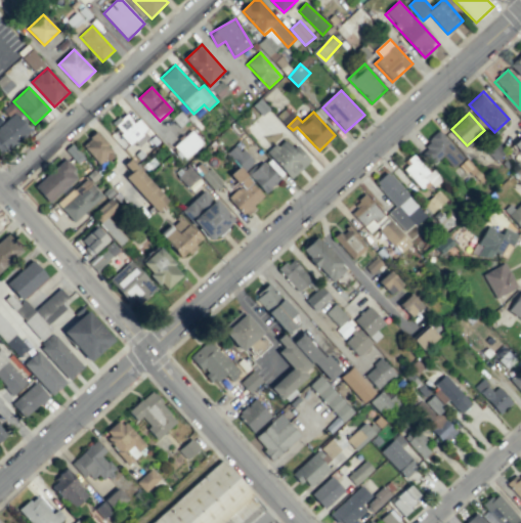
[(0,127),(0,153),(3,157),(32,131),(15,114),(0,127)]
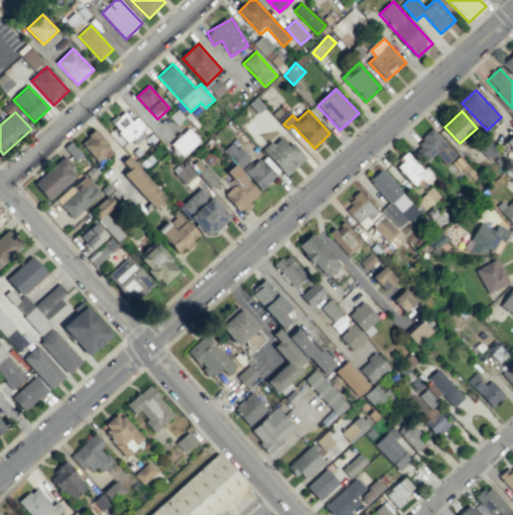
[(112,123),(130,143),(147,128),(138,118),(133,122),(124,112),(112,123)]
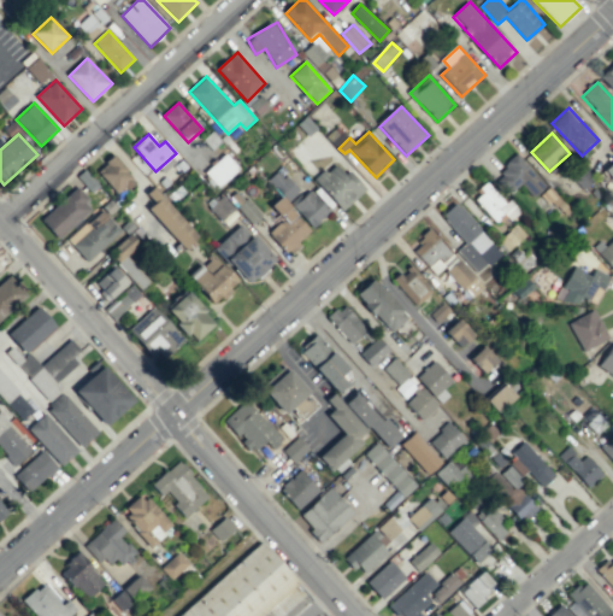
[(206,174),(220,188),(241,169),(227,154),(206,174)]
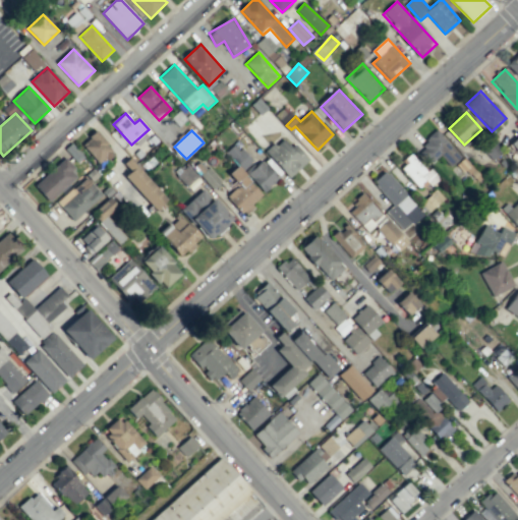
[(442,156),(452,167),(463,157),(439,131),(419,150),(433,164),(442,156)]
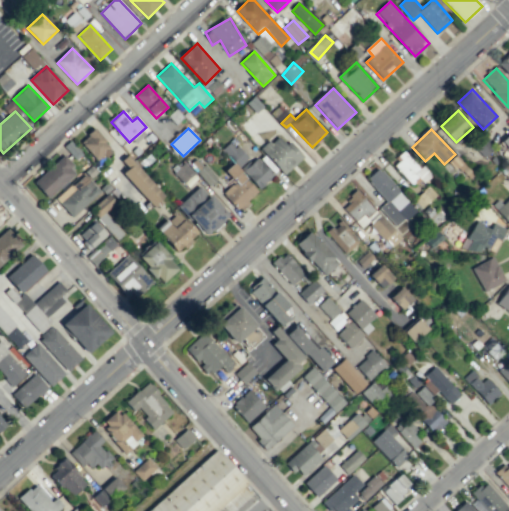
[(101,162),(113,148),(93,130),(81,145),(101,162)]
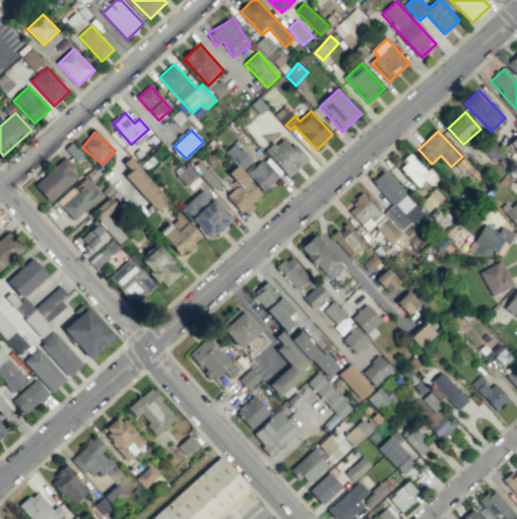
[(310,159),(296,144),(292,147),(282,138),(267,152),(291,178),(310,159)]
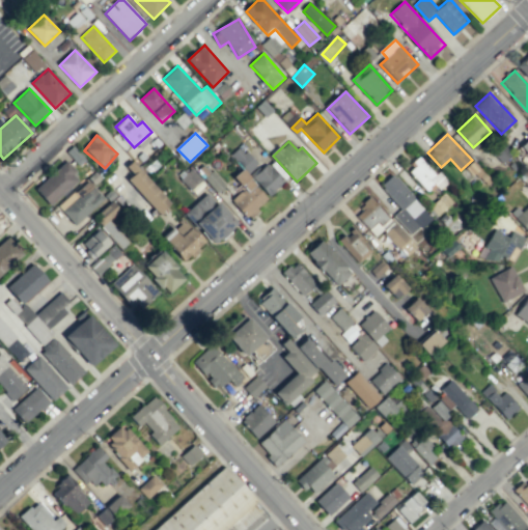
[(259,166),(249,156),(241,163),(250,173),(259,166)]
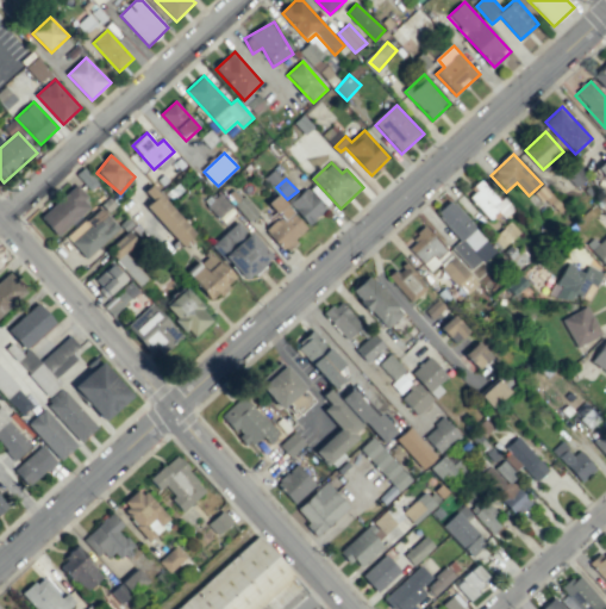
[(468,196),(493,222),(501,213),(506,218),(513,211),(483,181),(468,196)]
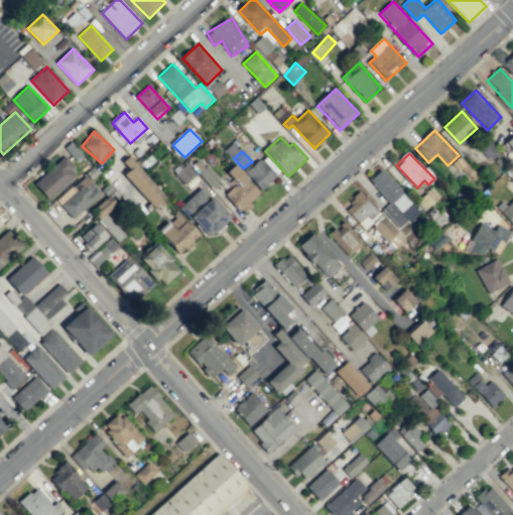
[(456,163),(466,174),(472,168),(461,157),(456,163)]
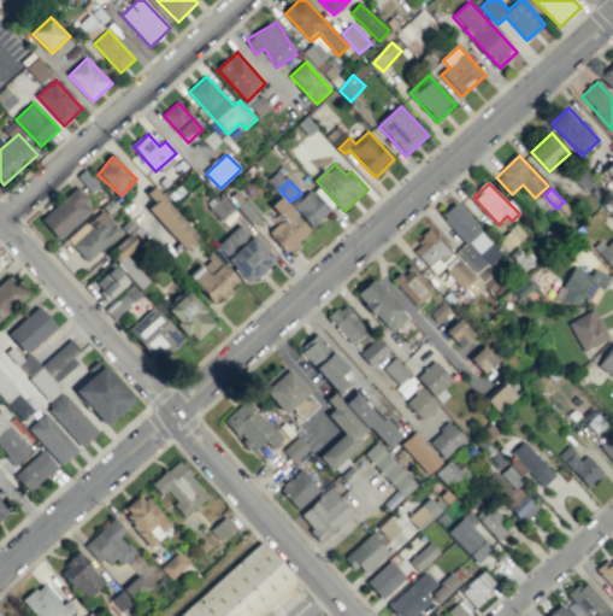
[(95,207),(77,189),(42,221),(60,240),(95,207)]
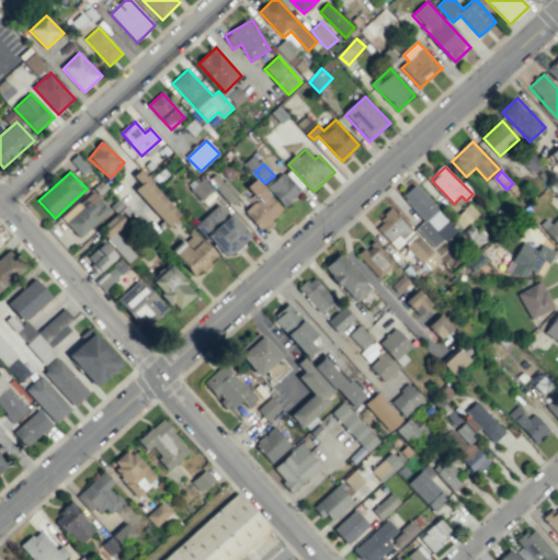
[(181,215),(140,172),(135,176),(141,184),(135,191),(169,226),(181,215)]
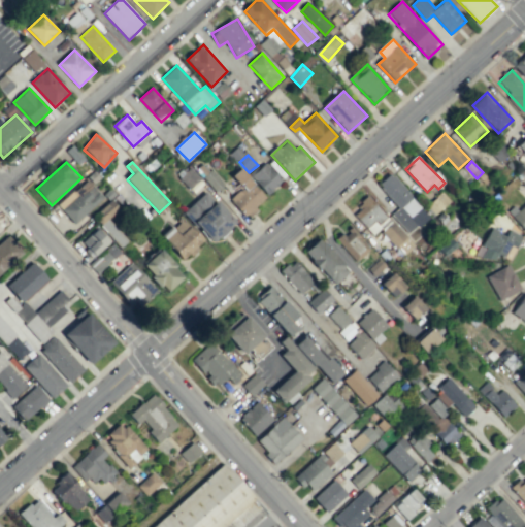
[(252,176),(268,195),(283,182),(266,163),(252,176)]
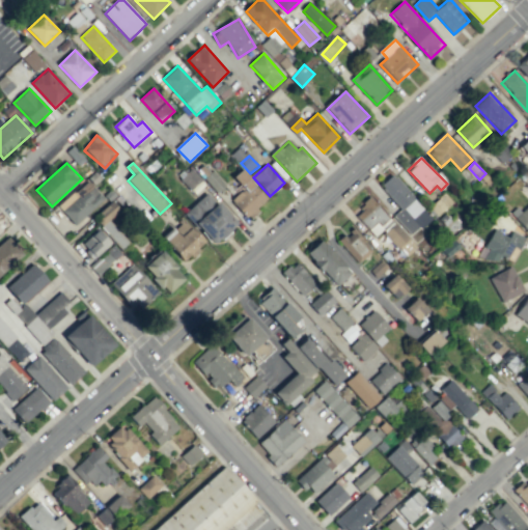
[(203,180),(193,169),(182,179),(192,191),(203,180)]
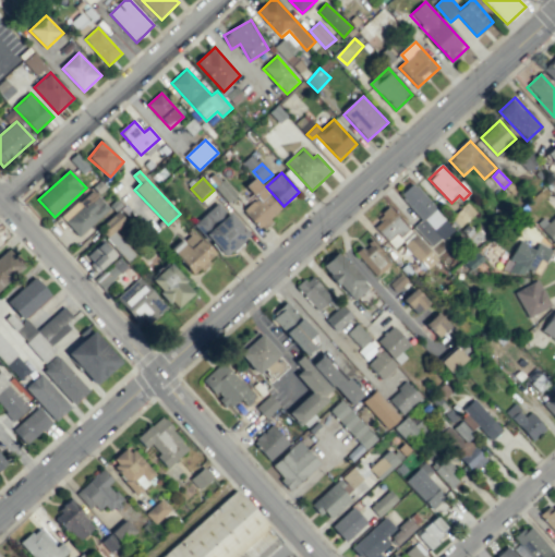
[(284,208),(254,179),(246,188),(257,198),(244,212),(264,230),(284,208)]
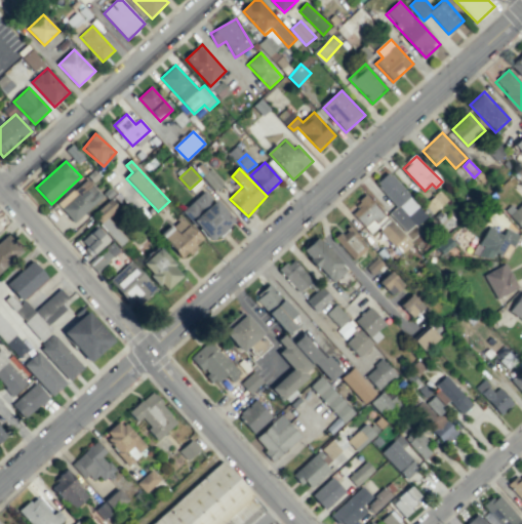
[(391,213),(408,233),(417,224),(410,216),(422,206),(390,172),(377,185),(398,207),(391,213)]
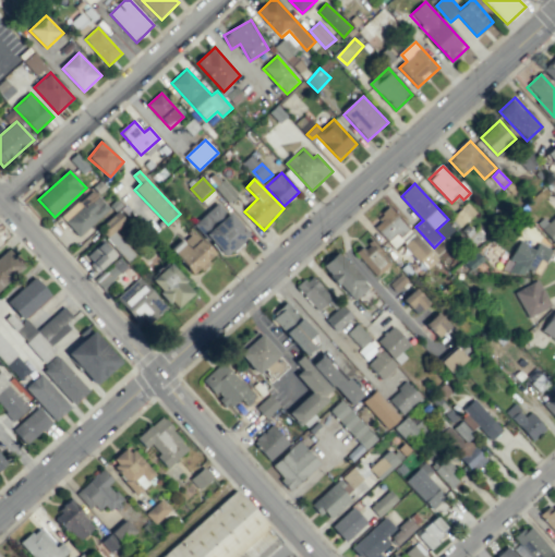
[(63,219),(81,238),(111,209),(94,191),(63,219)]
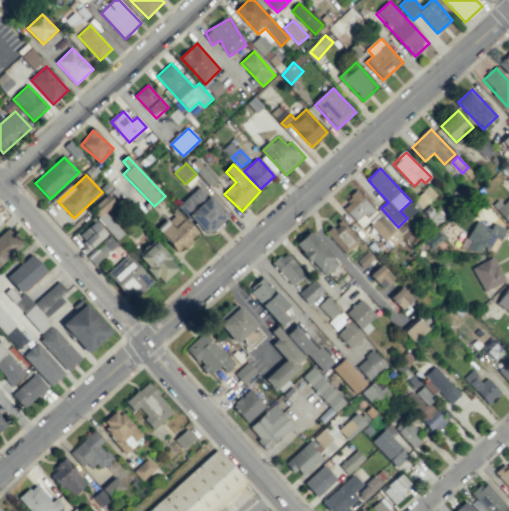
[(206,237),(229,216),(201,186),(179,207),(206,237)]
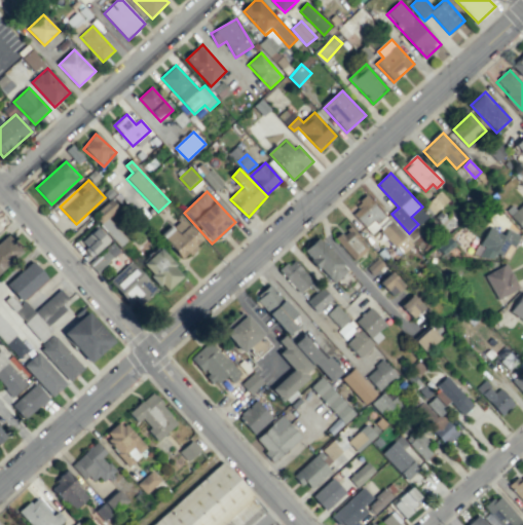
[(373,234),(389,219),(369,197),(352,212),(373,234)]
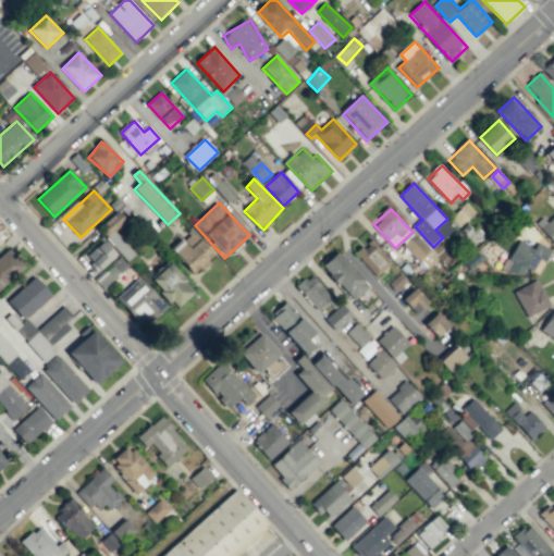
[(131,248),(114,232),(126,220),(119,212),(100,230),(124,254),(131,248)]
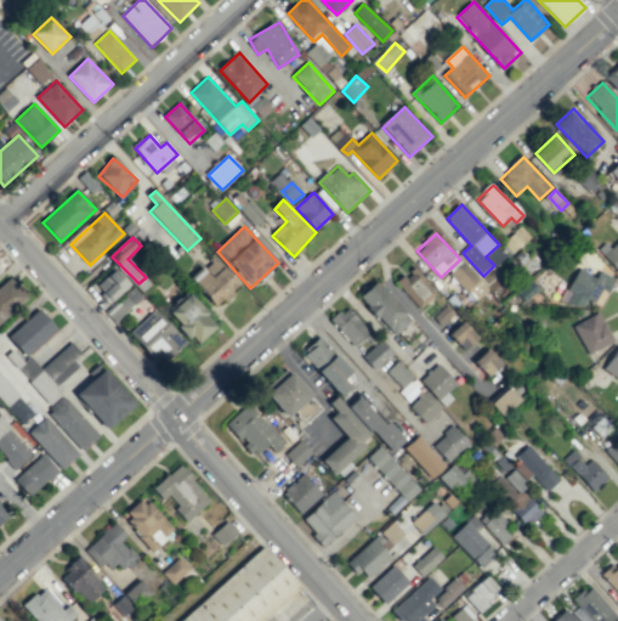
[(617,241),(602,253),(617,271),(617,241)]
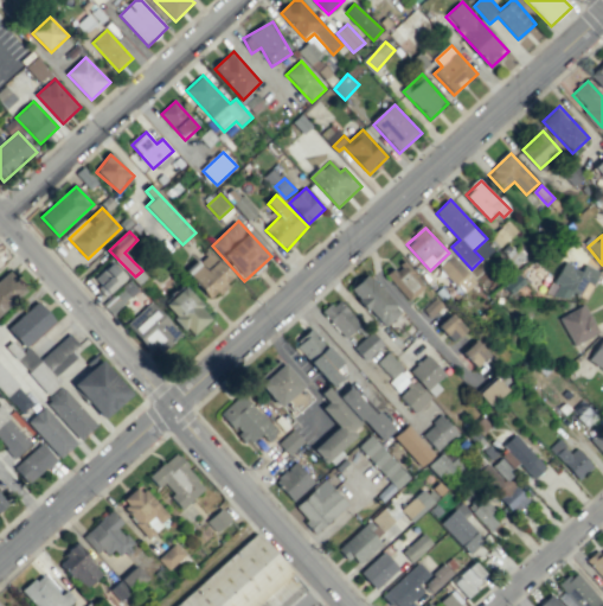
[(236,280),(213,252),(187,272),(210,300),(236,280)]
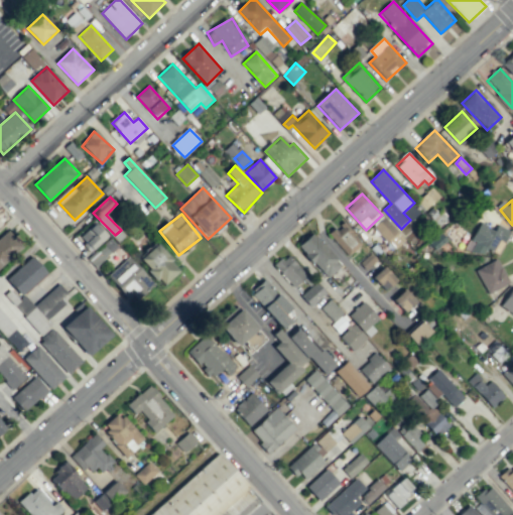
[(397,250),(407,239),(384,217),(374,228),(397,250)]
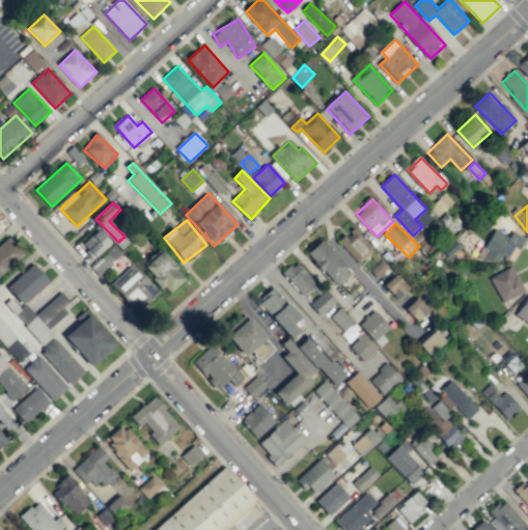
[(359,263),(374,251),(356,228),(340,242),(359,263)]
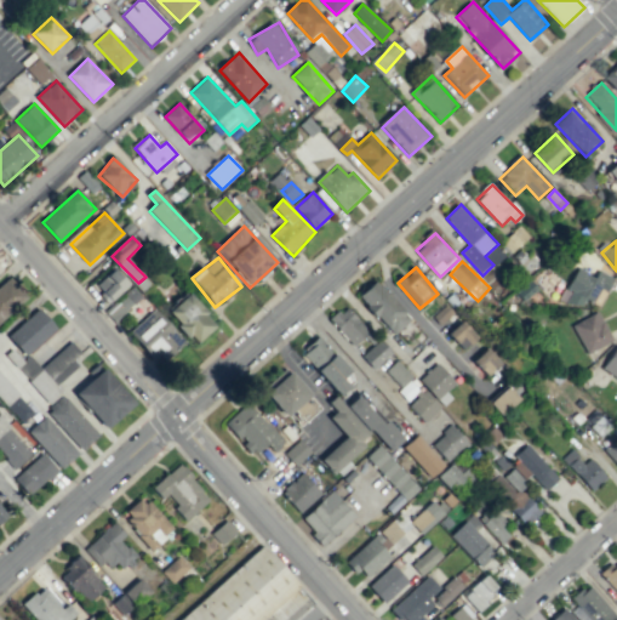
[(600,272),(596,278),(577,268),(563,300),(582,310),(586,300),(595,303),(601,290),(609,293),(616,278),(600,272)]
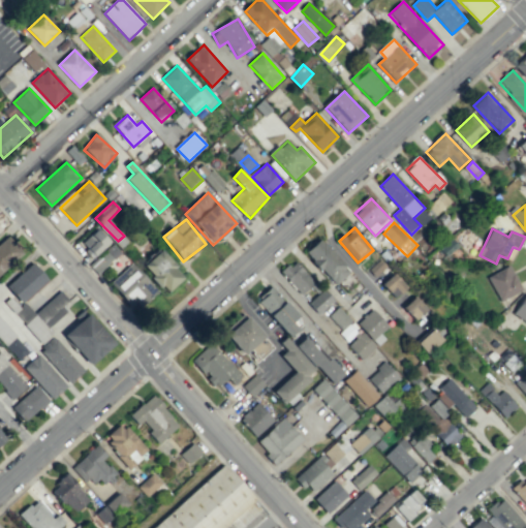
[(83,244),(95,257),(111,243),(98,229),(83,244)]
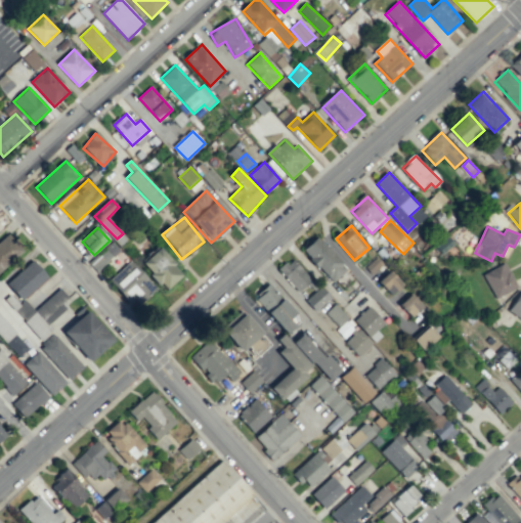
[(0,243),(0,270),(3,267),(4,269),(25,250),(10,234),(0,243)]
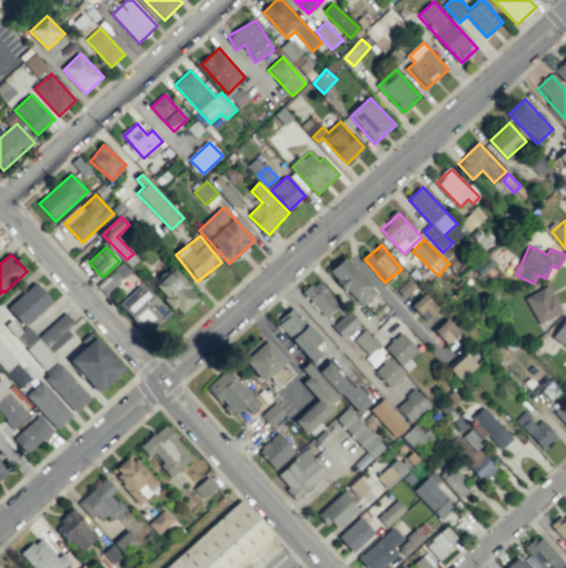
[(379,292),(345,257),(329,272),(363,308),(379,292)]
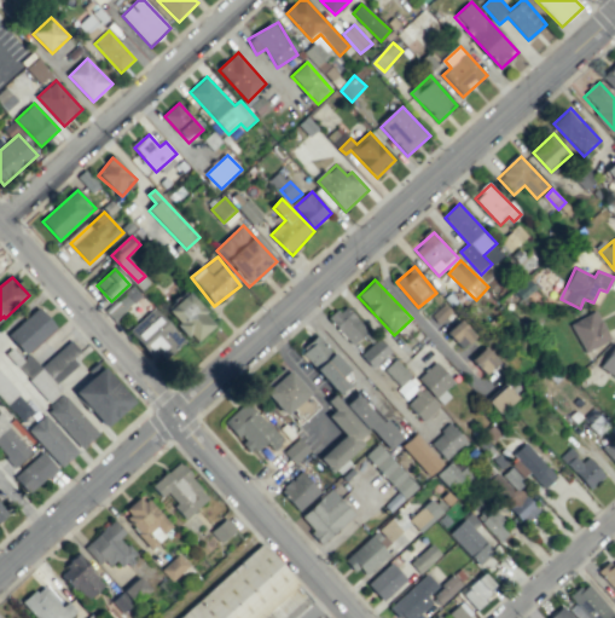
[(143,296),(135,288),(120,301),(127,310),(143,296)]
